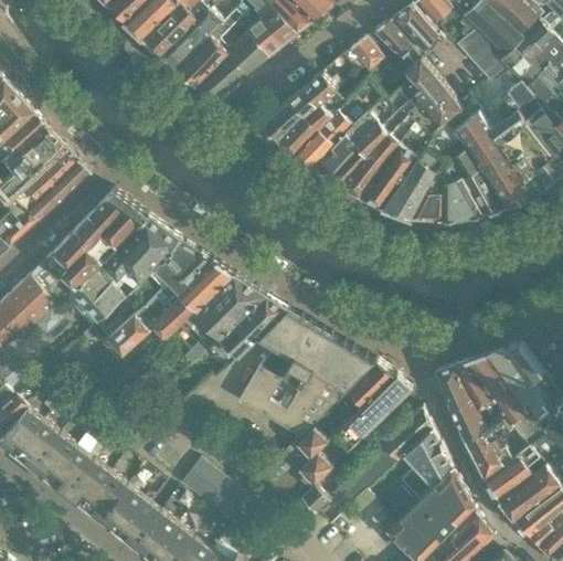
[(113,0),(108,6),(125,21),(125,22),(147,0),(113,0)]
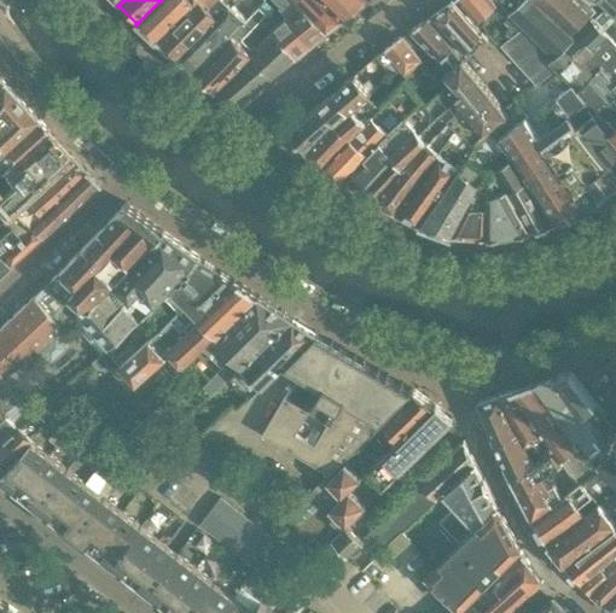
[(161,0),(137,24),(156,42),(196,3),(205,11),(216,0),(161,0)]
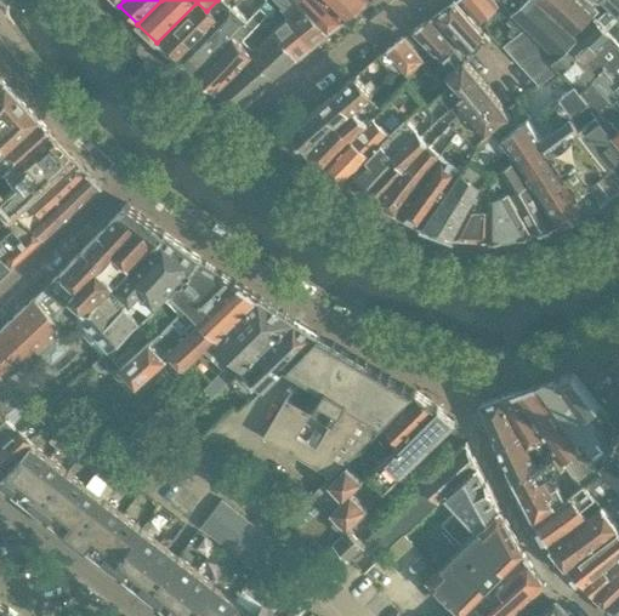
[(157,43),(176,61),(216,22),(217,22),(230,10),(238,0),(217,0),(206,11),(197,3),(157,43)]
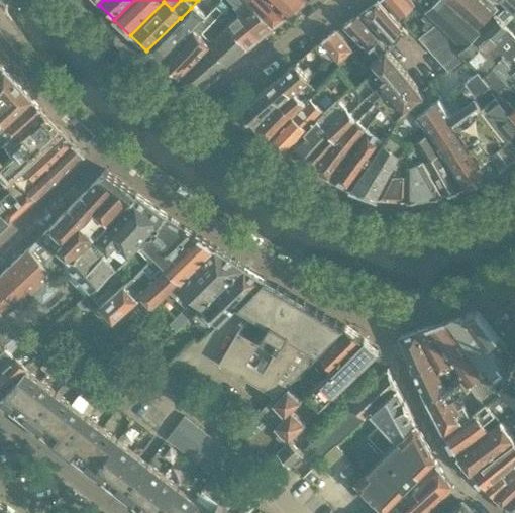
[(226,0),(225,1),(229,5),(226,8),(229,11),(230,11),(259,40),(271,30),(241,0),(226,0)]
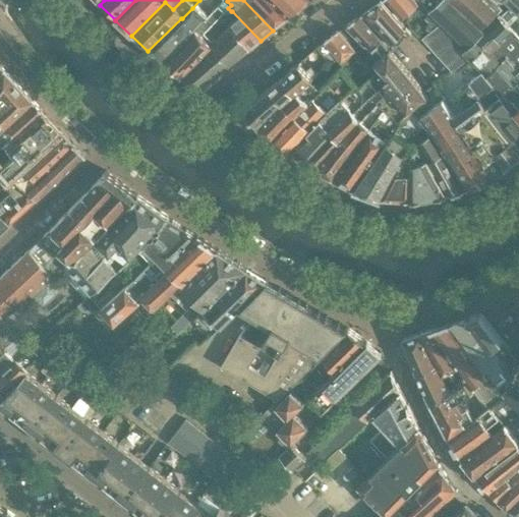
[(243,0),(273,31),(287,19),(268,0),(243,0)]
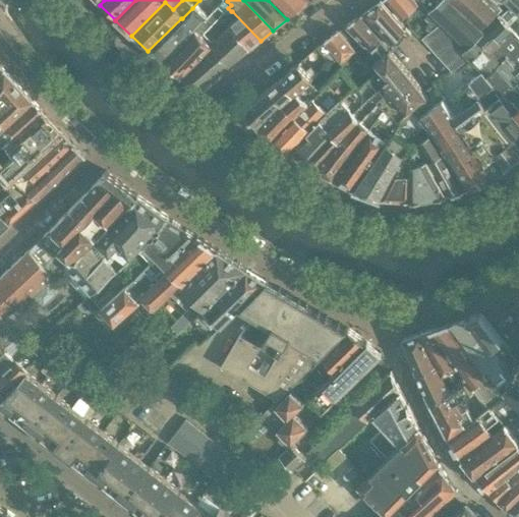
[(268,0),(287,19),(310,1),(308,0),(268,0)]
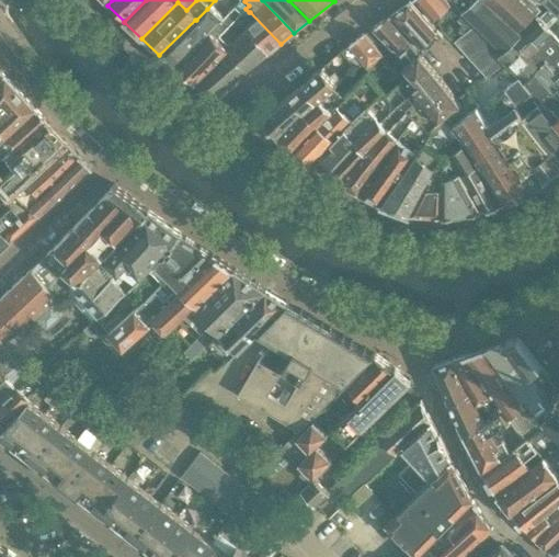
[(446,0),(413,0),(411,2),(430,23),(447,8),(451,11),(448,13),(457,22),(455,24),(465,34),(472,29),(461,19),(458,14),(451,4),(446,0)]
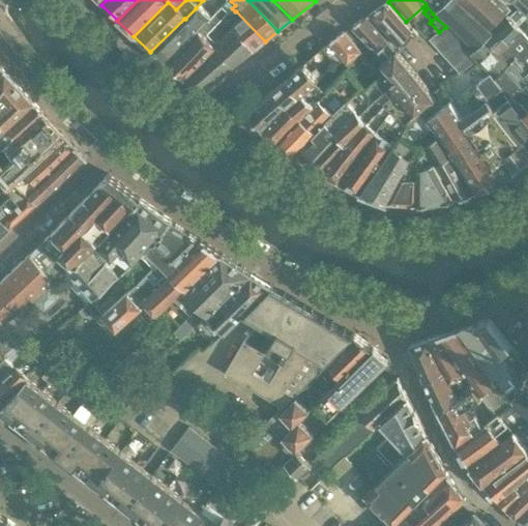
[(441,0),(421,0),(426,4),(433,13),(445,3),(441,0)]
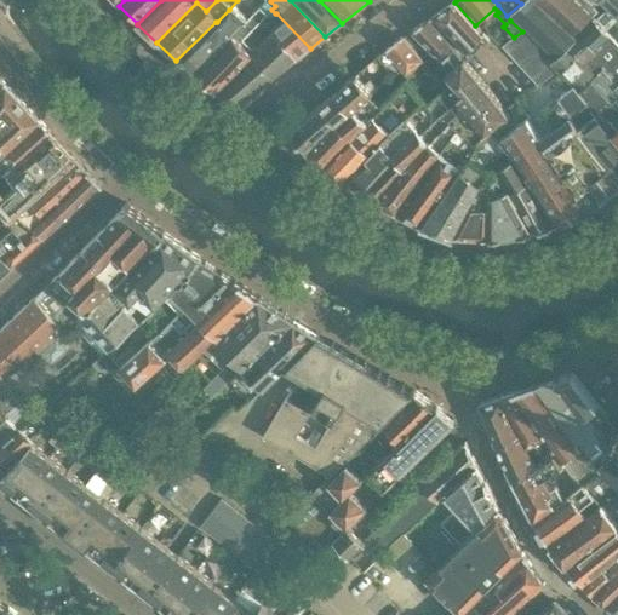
[(595,79),(566,49),(594,23),(570,0),(525,0),(521,4),(507,16),(510,21),(522,32),(514,38),(499,51),(532,87),(536,91),(542,86),(555,75),(567,86),(572,92),(576,96),(595,79)]
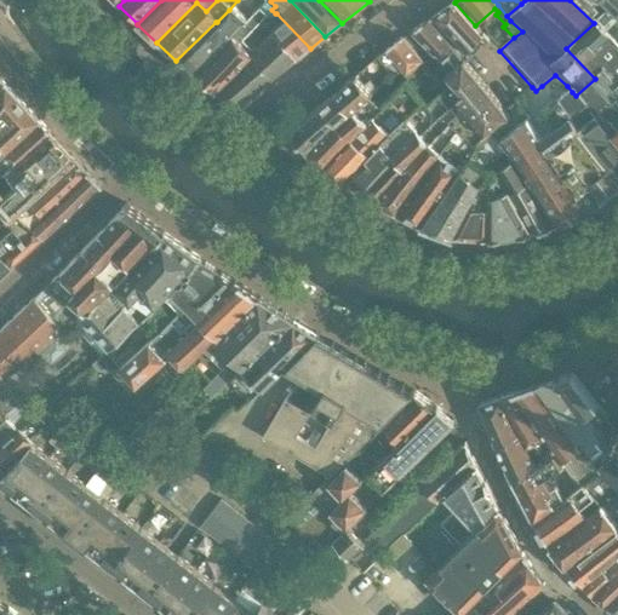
[(570,0),(594,23),(599,19),(596,17),(589,10),(578,0),(570,0)]
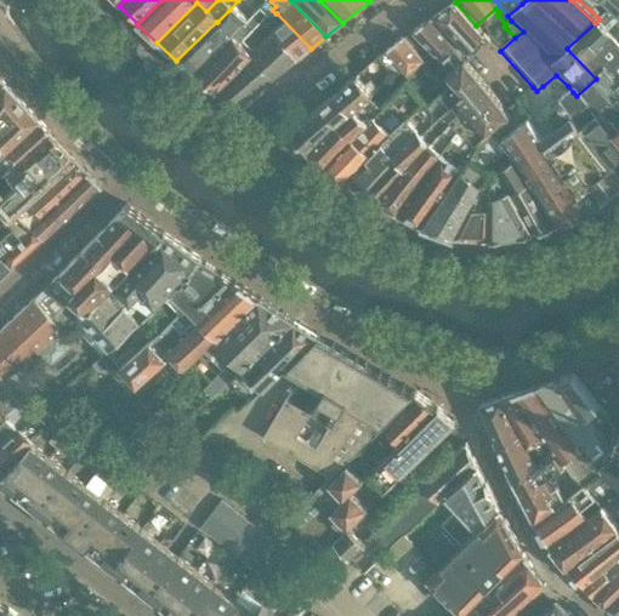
[(618,0),(579,0),(590,10),(594,7),(598,4),(607,12),(603,15),(613,26),(618,18),(618,0)]
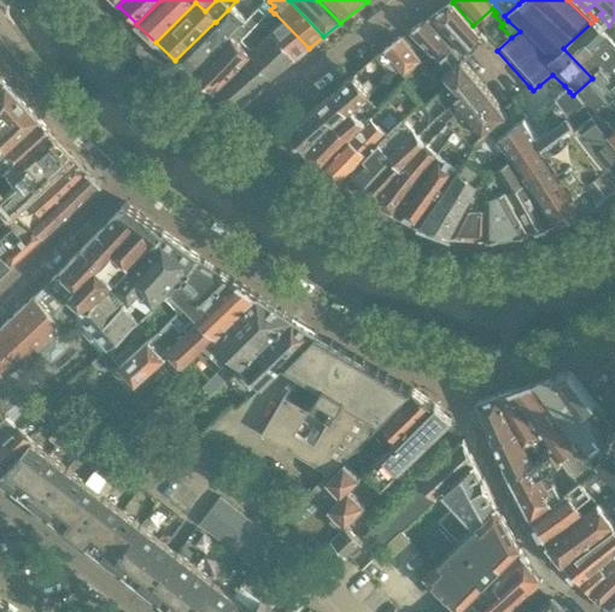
[(449,5),(427,21),(440,35),(437,37),(449,52),(454,59),(478,37),(449,6),(450,6),(449,5)]
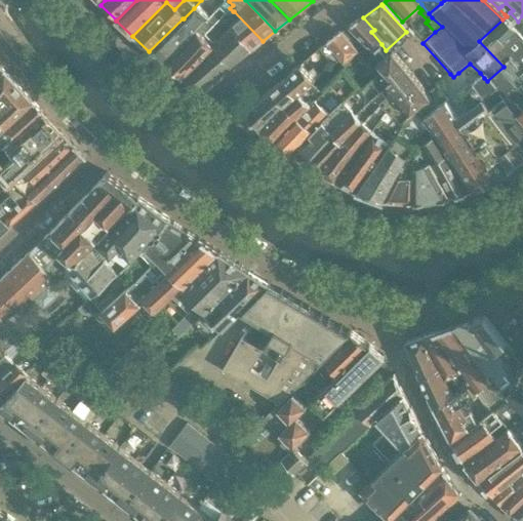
[(183,18),(149,51),(163,65),(176,51),(206,21),(194,8),(184,18),(183,18)]
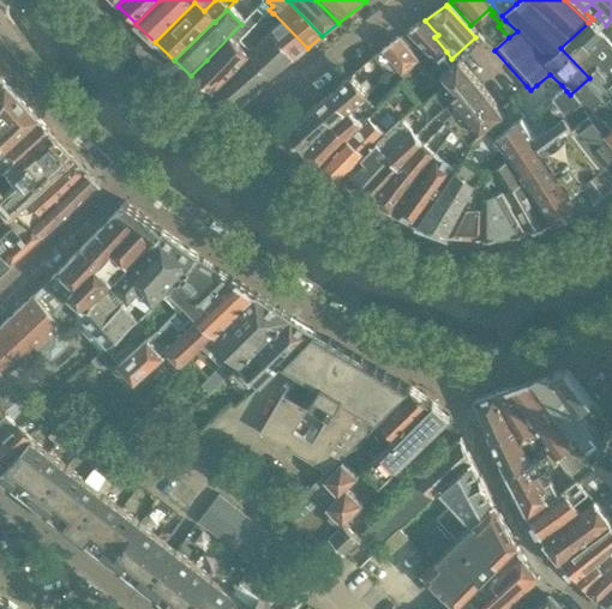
[(207,60),(191,76),(211,92),(210,92),(211,94),(247,58),(246,56),(235,46),(262,18),(255,11),(241,24),(207,60)]
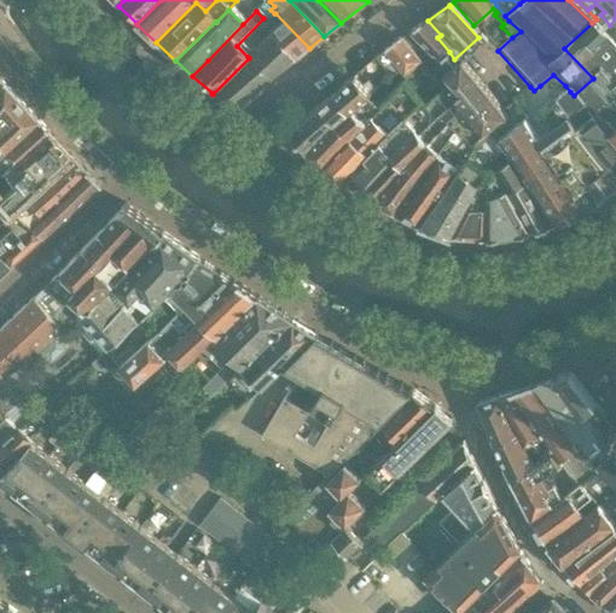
[(279,25),(268,36),(291,62),(309,48),(275,13),(274,13),(271,17),(279,25)]
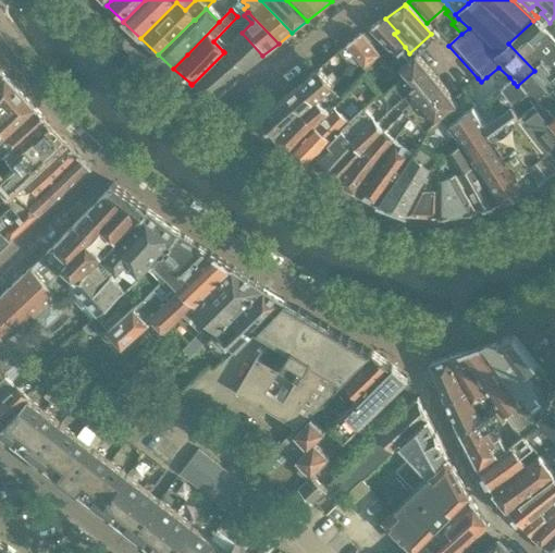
[(533,21),(508,44),(534,71),(540,65),(553,80),(552,81),(554,84),(554,48),(540,32),(550,23),(541,13),(540,12),(535,15),(538,17),(533,21)]
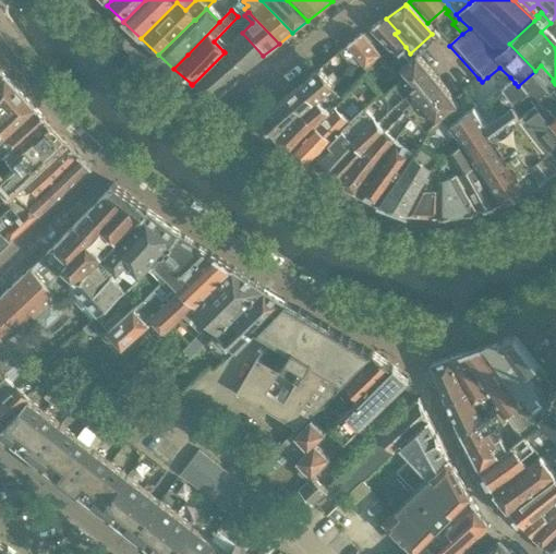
[(383,21),(367,32),(394,59),(398,53),(407,63),(399,70),(406,77),(411,83),(415,87),(409,93),(407,96),(403,99),(410,107),(403,113),(425,132),(436,123),(442,119),(456,108),(415,60),(414,58),(410,53),(406,47),(395,34),(383,21)]
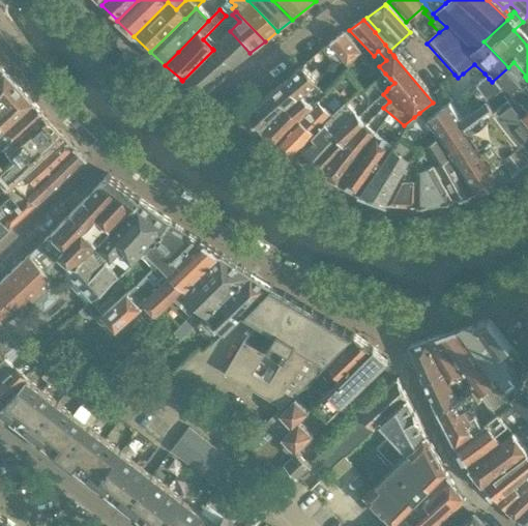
[(213,50),(182,81),(201,93),(250,53),(230,31),(212,49),(213,50)]
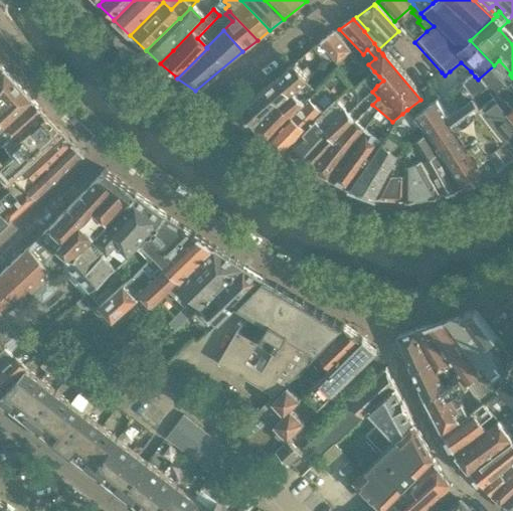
[(318,44),(326,52),(335,64),(347,53),(331,33),(318,44)]
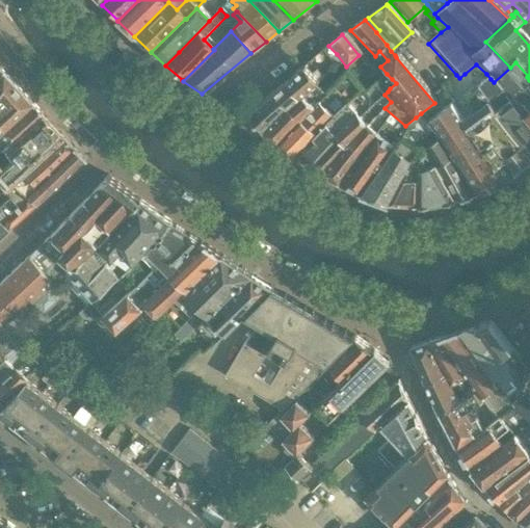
[(329,60),(337,54),(328,46),(322,52),(329,60)]
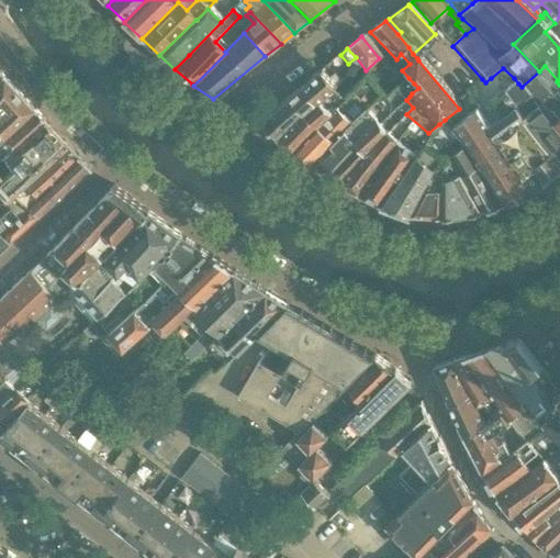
[(539,71),(522,87),(532,99),(552,123),(559,132),(559,95),(556,91),(559,87),(559,85),(557,81),(558,80),(545,66),(539,71)]
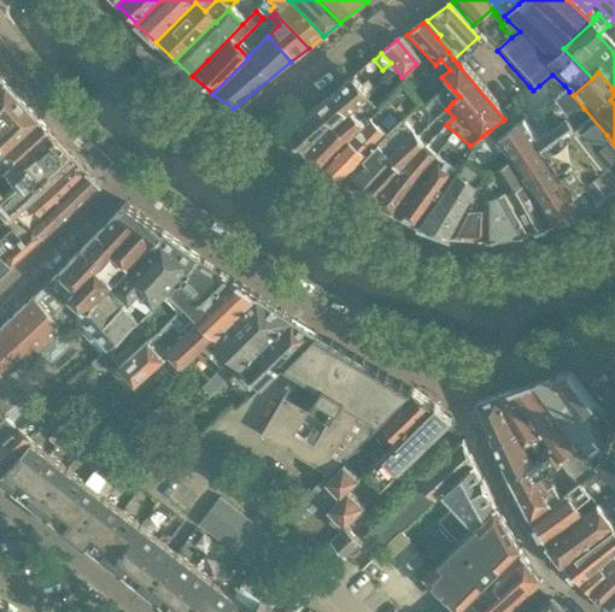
[(555,104),(536,121),(546,136),(537,142),(545,154),(560,174),(557,176),(569,192),(579,206),(585,213),(601,205),(604,202),(614,194),(614,178),(609,172),(602,164),(578,134),(569,122),(584,109),(573,95),(569,92),(564,86),(552,75),(539,86),(550,99),(555,104)]
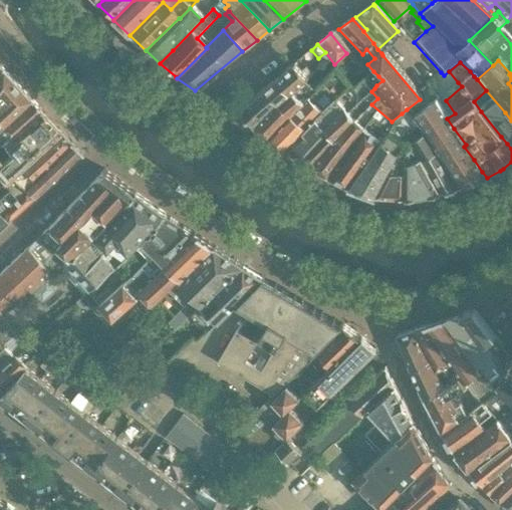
[(292,65),(275,81),(288,96),(289,95),(298,88),(306,81),(299,73),(292,65)]
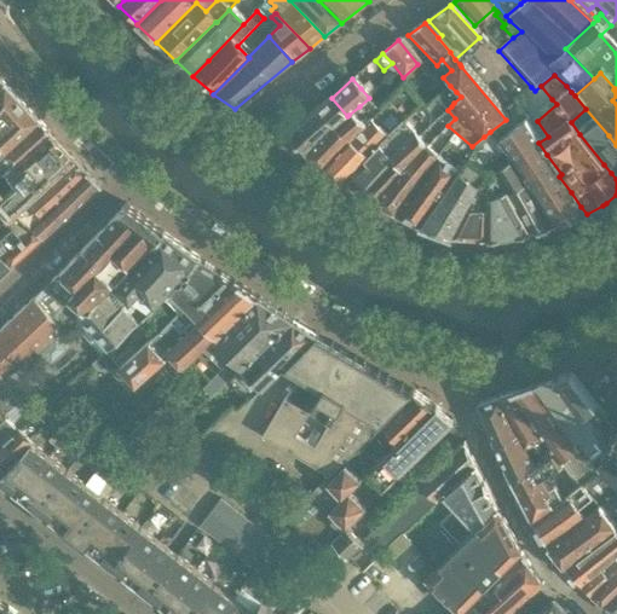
[(365,84),(361,88),(369,98),(374,93),(365,84)]
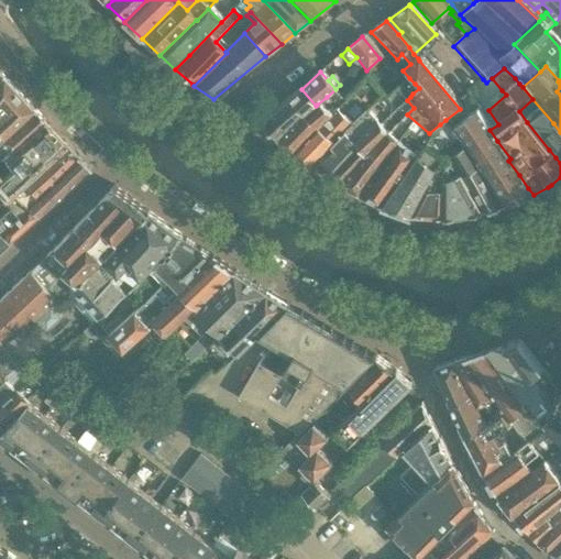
[(342,101),(294,152),(309,164),(330,144),(351,123),(352,124),(377,99),(381,103),(385,99),(366,77),(342,101)]
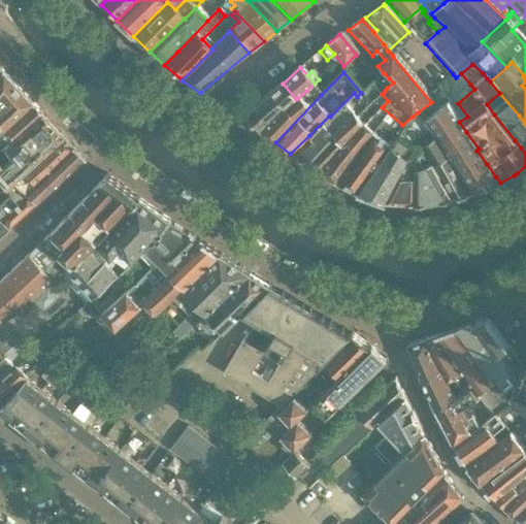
[(0,126),(27,103),(0,73),(0,126)]
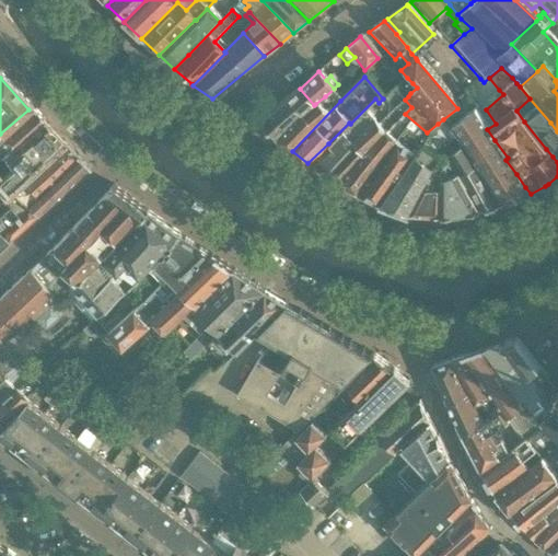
[(328,143),(307,163),(327,176),(339,163),(336,161),(376,125),(376,124),(407,95),(408,96),(410,93),(417,88),(413,83),(407,78),(383,99),(379,103),(375,99),(350,124),(349,123),(328,143)]
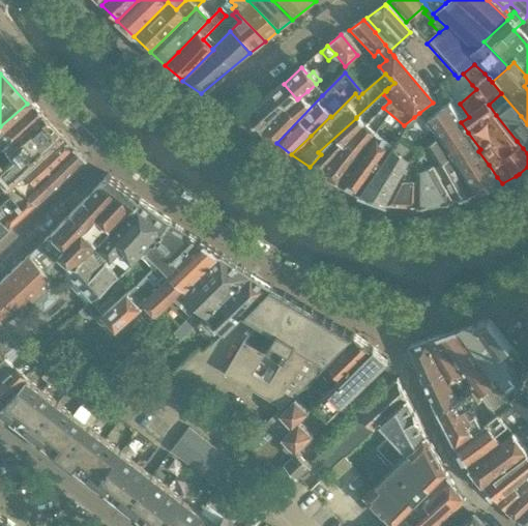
[(244,118),(243,119),(260,132),(283,110),(285,112),(297,99),(284,84),(244,118)]
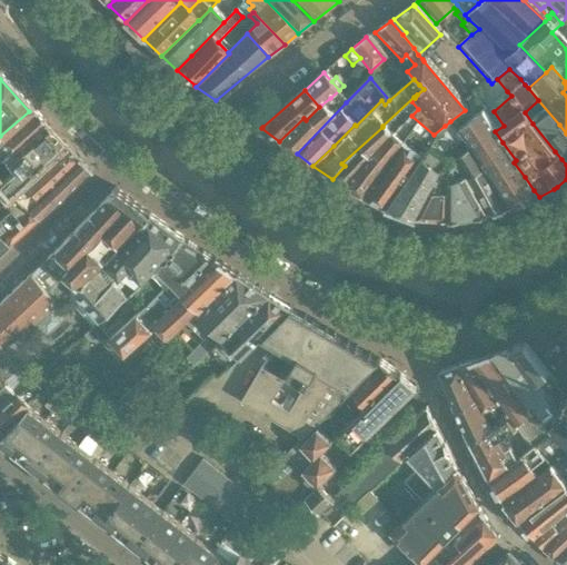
[(345,166),(332,179),(342,186),(393,135),(411,116),(418,109),(411,101),(415,98),(414,97),(383,126),(383,127),(341,164),(345,166)]
